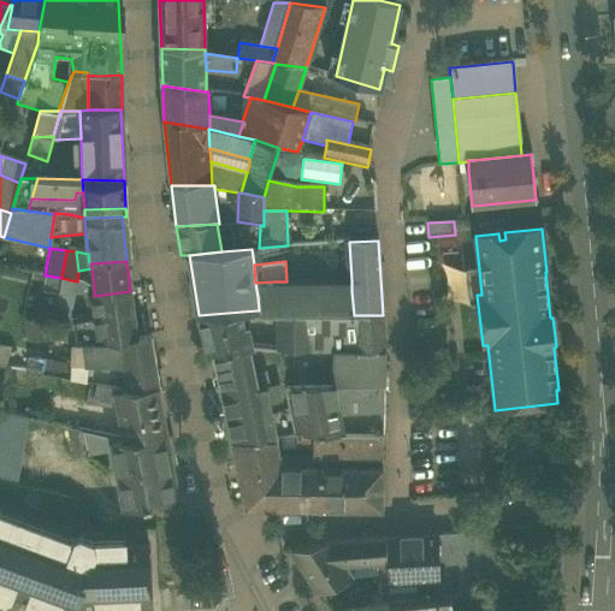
[(482,295),(479,270),(466,271),(471,306),(478,306),(477,295),(482,295)]
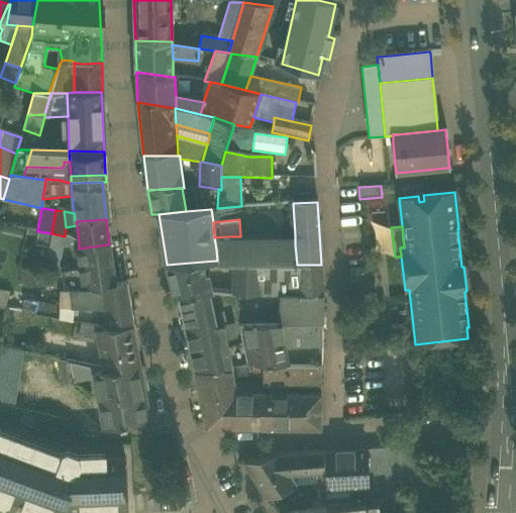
[(36,246),(48,248),(52,233),(39,231),(36,246)]
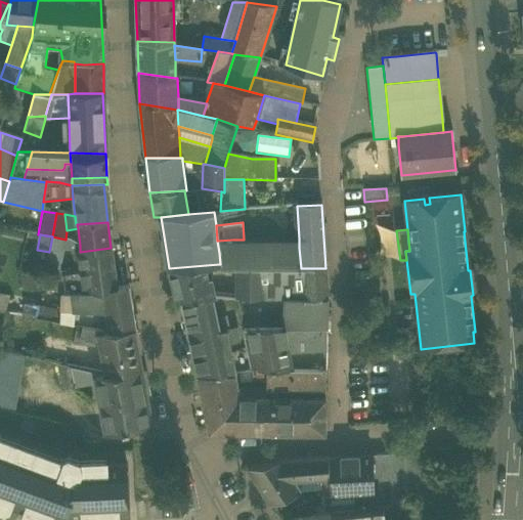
[(58,275),(63,251),(66,240),(52,236),(49,252),(44,276),(57,279),(58,278),(58,275)]
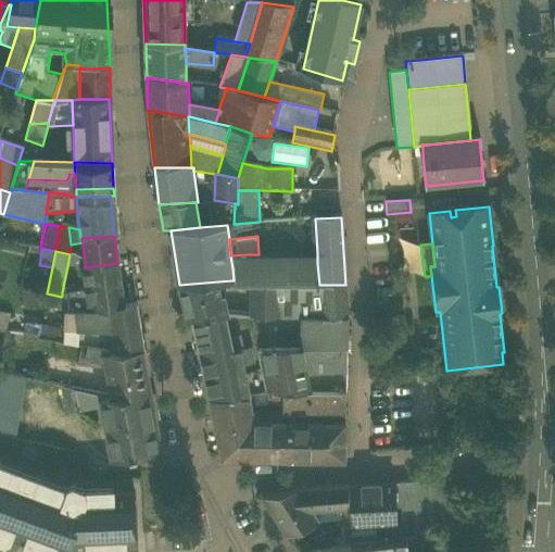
[(248,254),(248,264),(317,263),(317,253),(259,254),(248,254)]
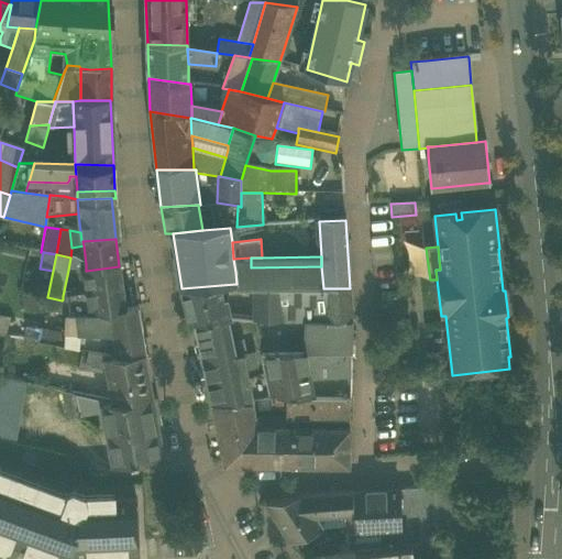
[(75,258),(70,258),(68,270),(78,272),(86,271),(86,264),(75,258)]
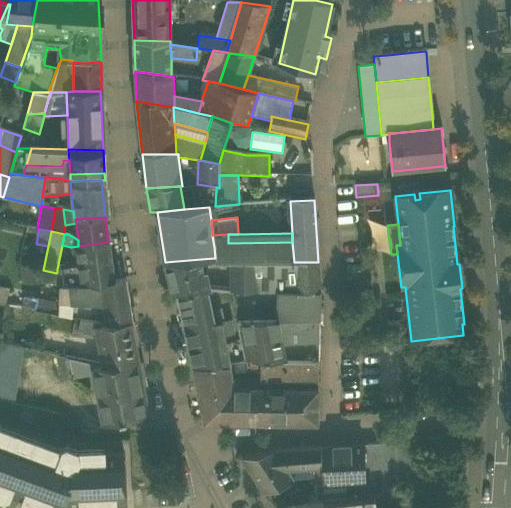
[(228,234),(212,235),(214,247),(218,246),(218,243),(228,243),(228,234)]
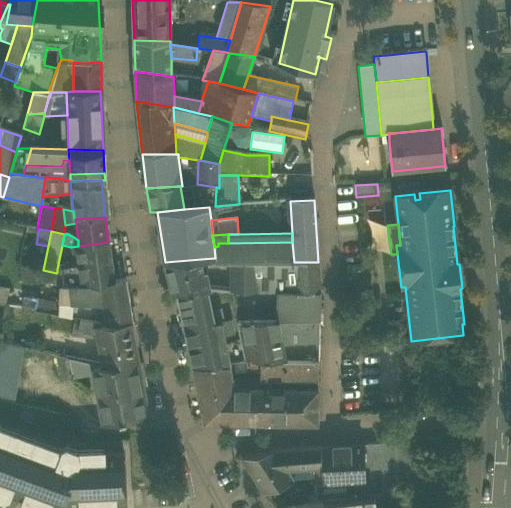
[(71,247),(74,266),(77,288),(99,285),(114,283),(108,242),(78,246),(71,247)]
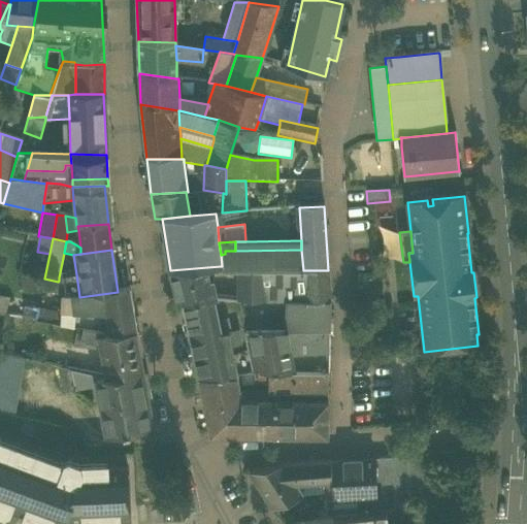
[(237,271),(303,270),(301,250),(235,251),(225,251),(225,254),(221,255),(222,266),(221,266),(221,271),(237,271)]
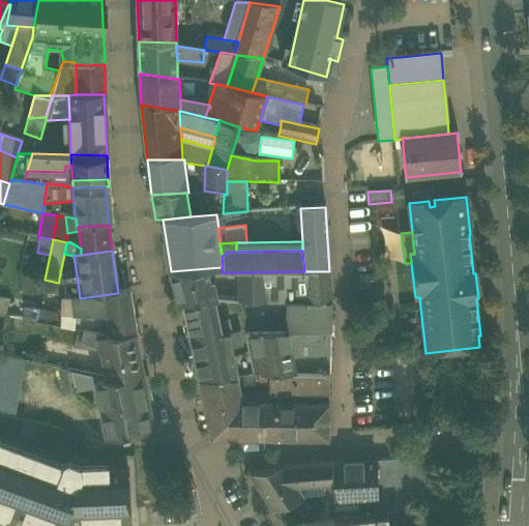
[(182,302),(213,300),(217,299),(213,280),(210,281),(208,268),(171,271),(179,303),(182,302)]
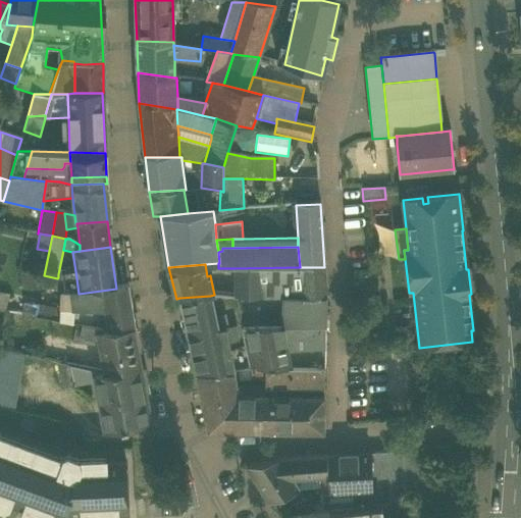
[(283,298),(326,299),(324,267),(300,267),(235,268),(236,279),(236,298),(256,298),(283,298)]
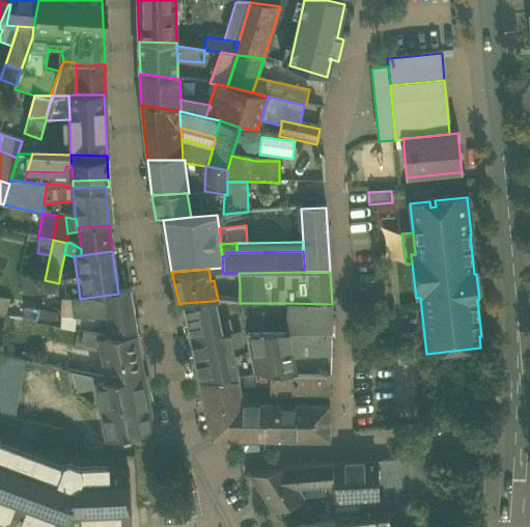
[(482,273),(476,274),(479,299),(485,298),(482,273)]
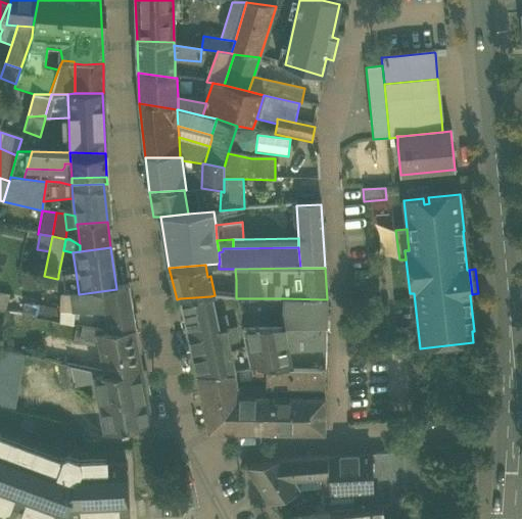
[(42,288),(44,276),(20,272),(17,283),(42,288)]
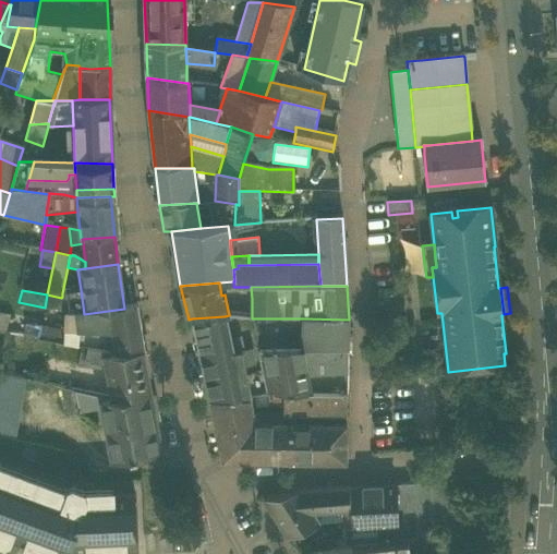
[(62,297),(61,298),(59,312),(65,314),(75,314),(84,314),(81,290),(67,292),(68,298),(62,297)]
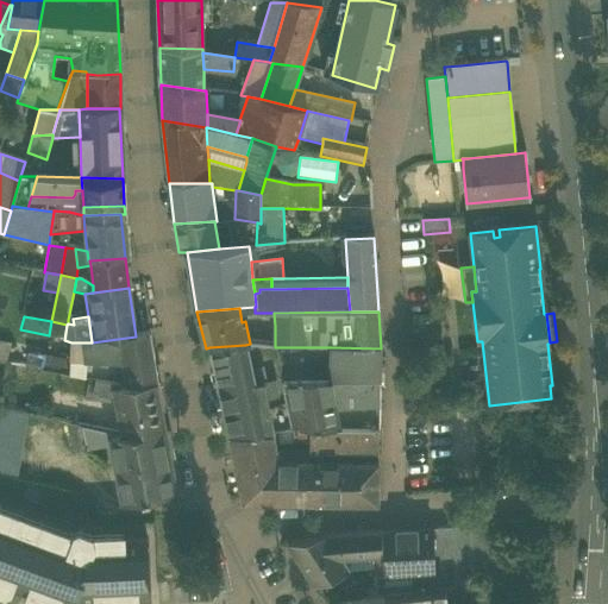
[(49,335),(64,340),(67,325),(51,321),(49,335)]
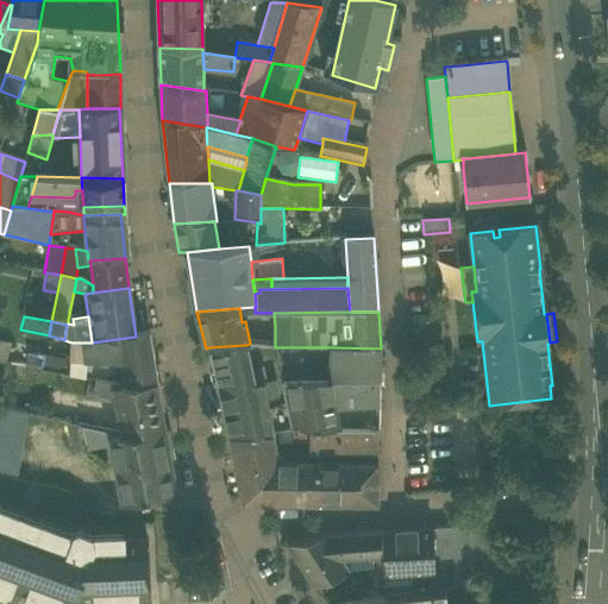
[(149,334),(136,337),(118,339),(127,389),(157,385),(149,334)]
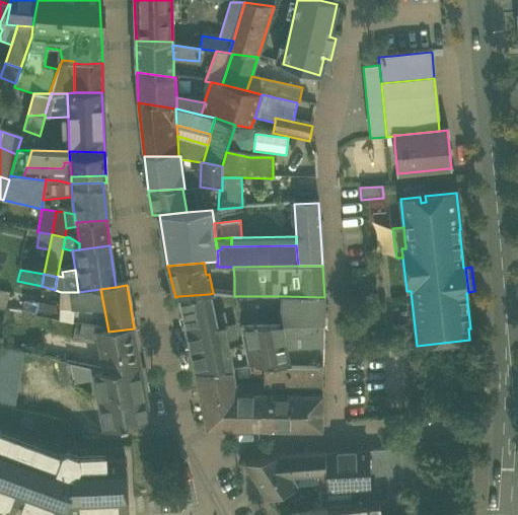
[(60,320),(77,324),(103,329),(104,333),(108,332),(100,289),(78,292),(70,292),(61,292),(61,308),(60,320)]
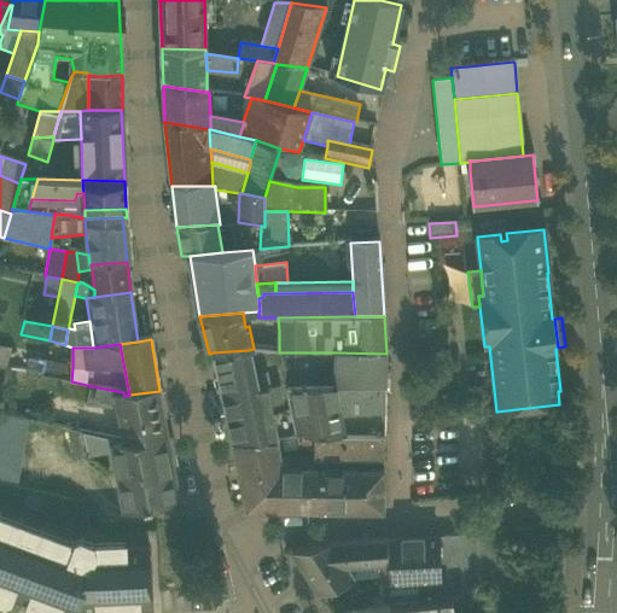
[(12,350),(0,346),(0,367),(7,369),(12,350)]
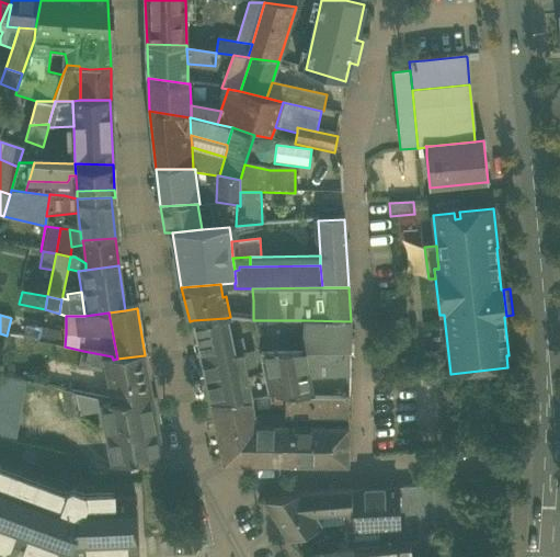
[(228,326),(248,328),(247,319),(230,317),(226,318),(228,326)]
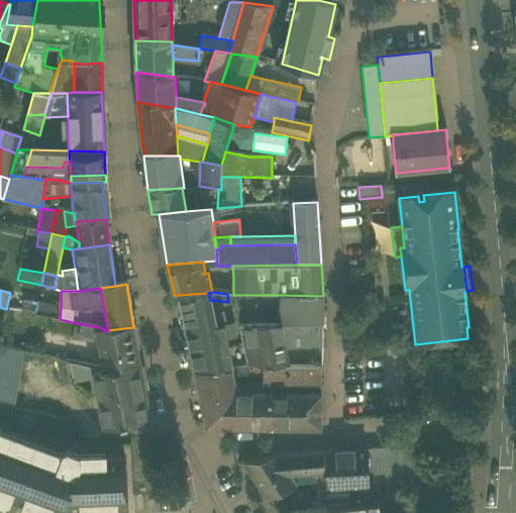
[(178,295),(185,330),(215,324),(212,312),(210,300),(208,293),(178,295)]
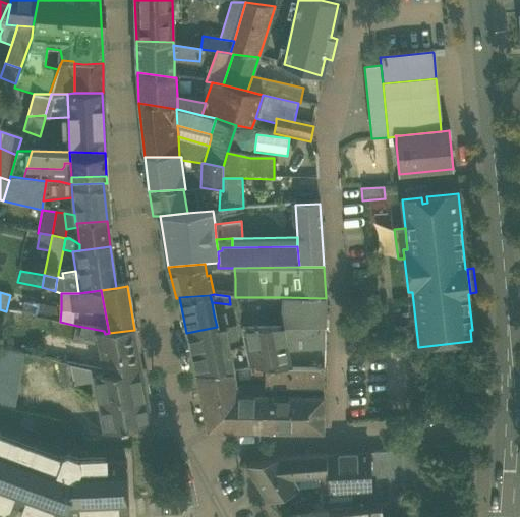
[(256,322),(255,309),(255,297),(235,297),(235,316),(235,323),(256,322)]
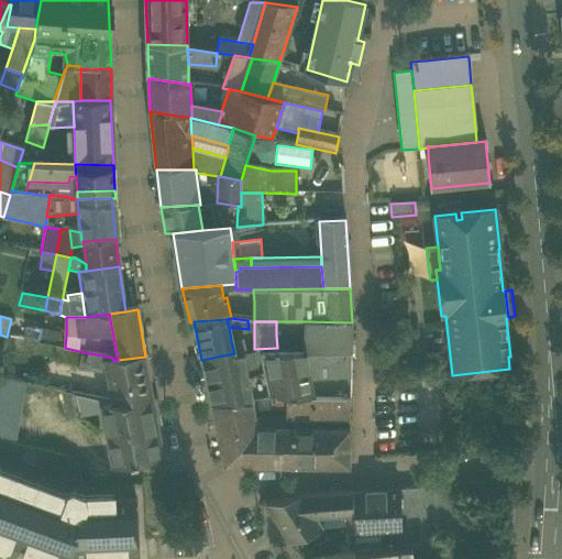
[(306,321),(276,321),(276,335),(306,333),(306,321)]
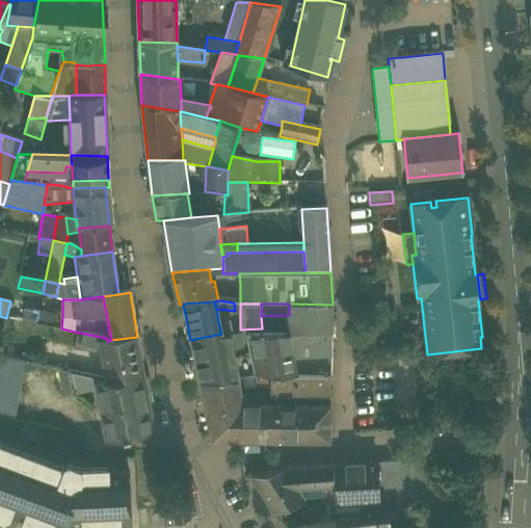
[(333,305),(289,304),(289,315),(289,323),(288,334),(332,333),(333,305)]
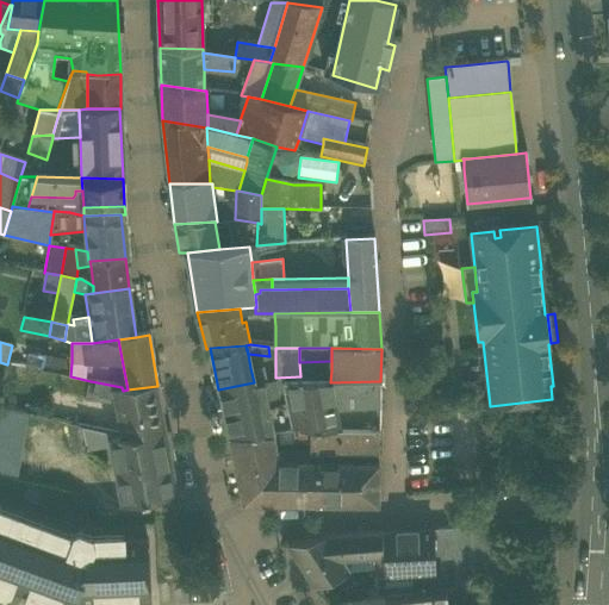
[(41,370),(42,370),(44,359),(28,355),(25,368),(41,370)]
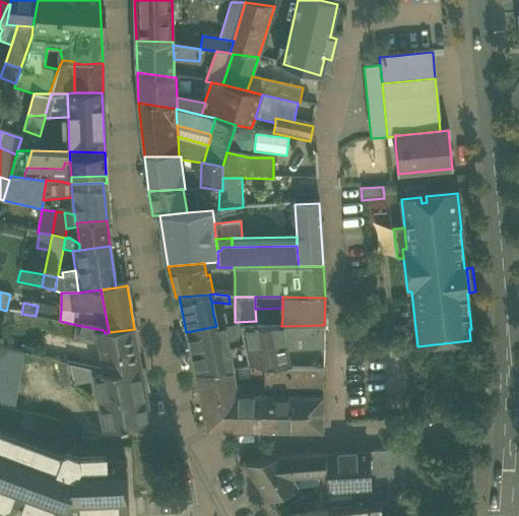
[(61,309),(38,306),(36,316),(60,321),(61,309)]
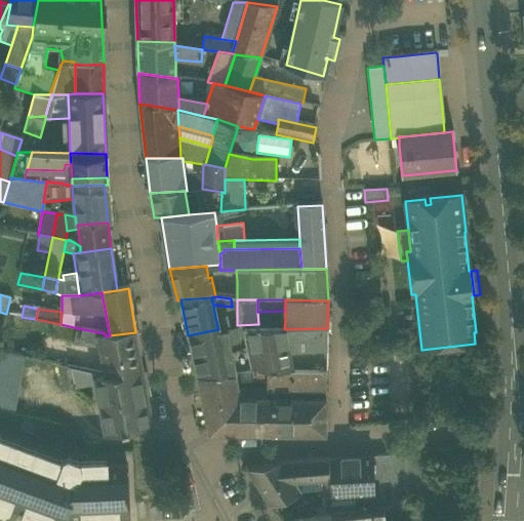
[(215,317),(218,329),(226,327),(228,327),(225,315),(215,317)]
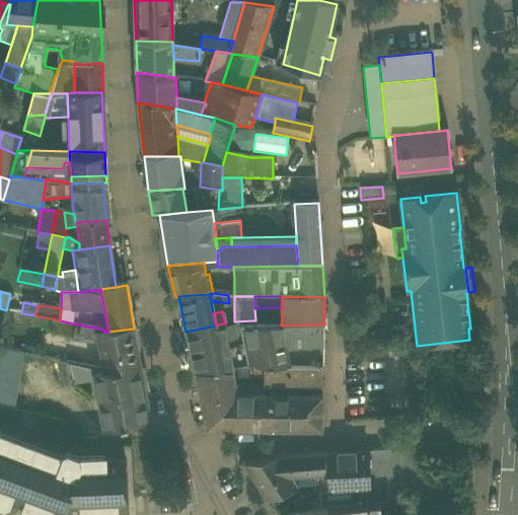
[(266,315),(262,325),(281,325),(282,315),(266,315)]
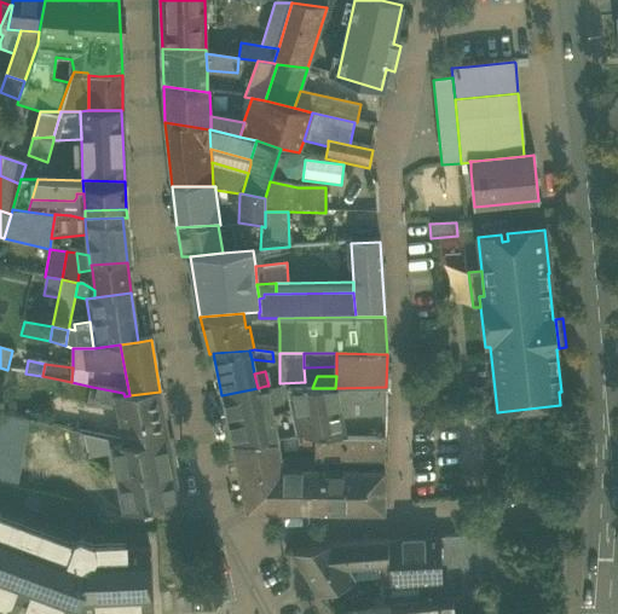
[(221,395),(232,445),(277,439),(275,423),(271,406),(267,391),(267,389),(266,386),(258,388),(221,395)]
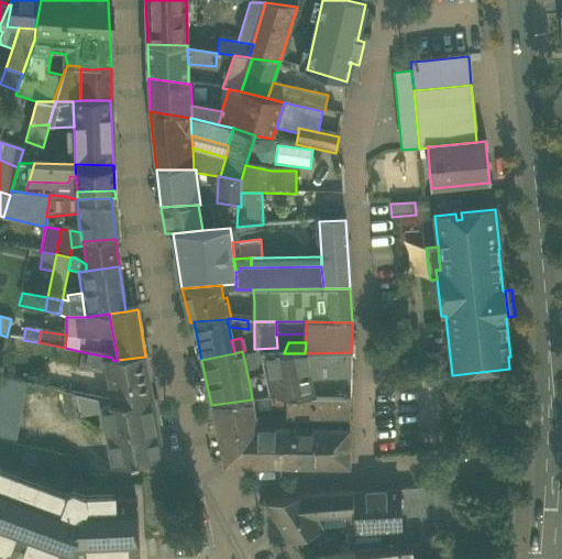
[(107,362),(113,361),(112,358),(84,352),(80,363),(108,369),(107,362)]
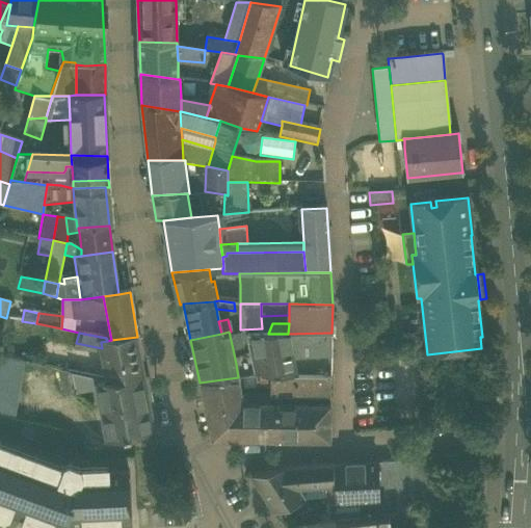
[(299,347),(313,347),(332,346),(332,333),(288,334),(268,334),(246,334),(249,346),(251,358),(255,375),(270,375),(297,375),(294,359),(291,345),(299,347)]
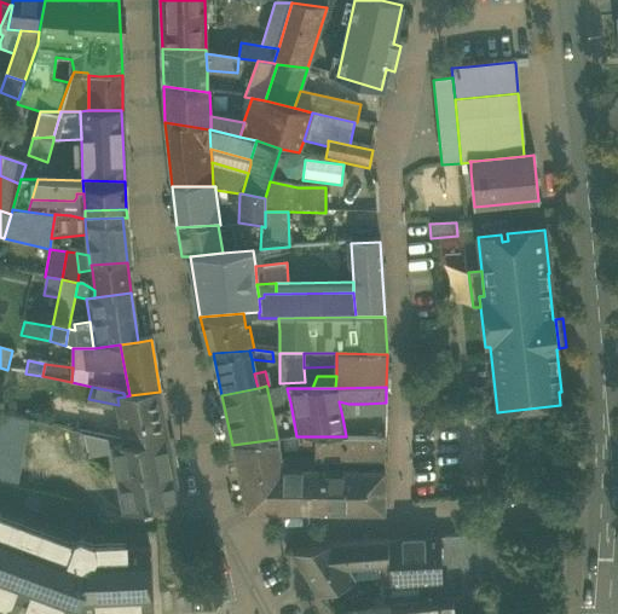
[(271,406),(290,403),(287,388),(281,389),(267,391),(271,406)]
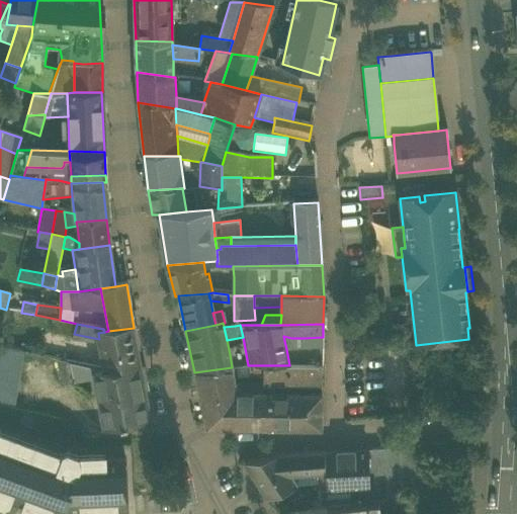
[(141,367),(134,328),(108,331),(104,332),(98,333),(99,339),(99,345),(103,372),(141,367)]
